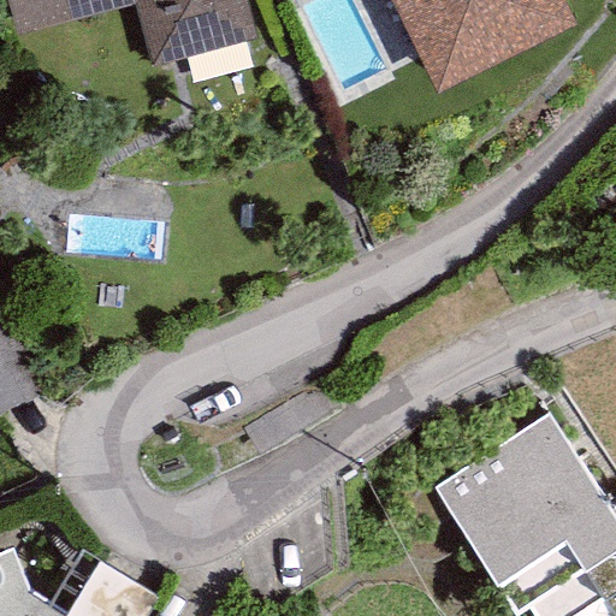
[(3,0),(11,31),(134,3),(148,66),(253,41),(242,0),(3,0)]
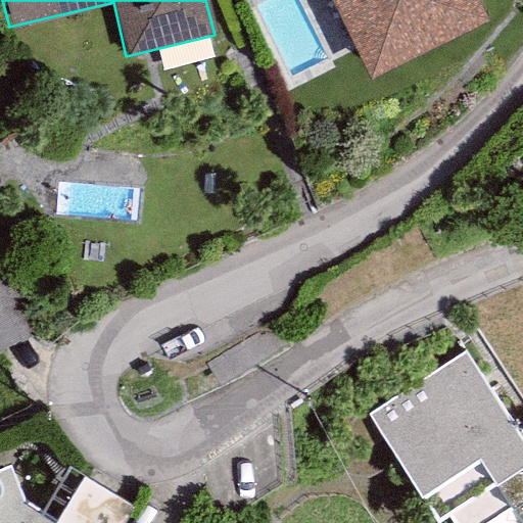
[(479,0),(335,0),(371,74),(487,17),(479,0)]
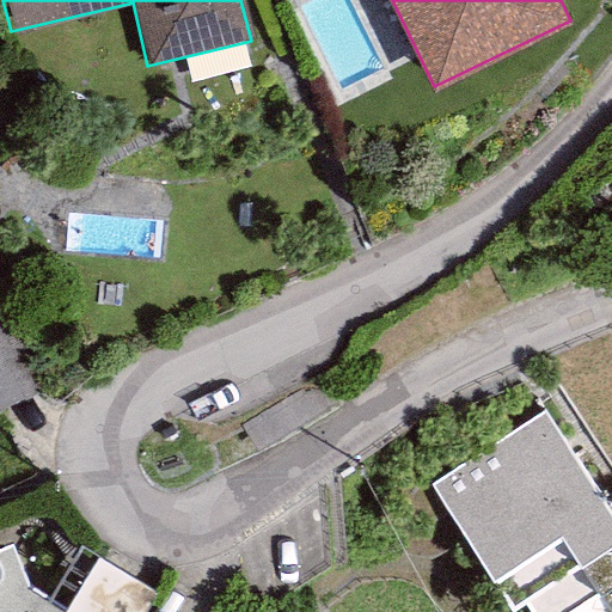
[(0,288),(0,412),(49,389),(0,288)]
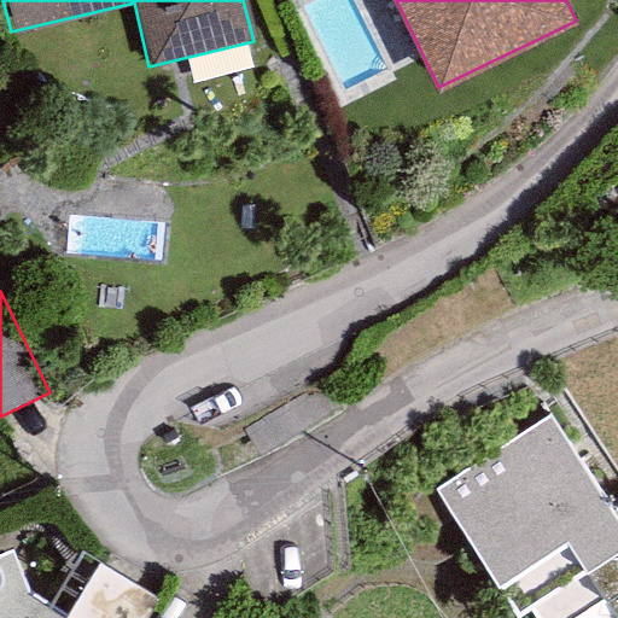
[(617,617),(617,520),(548,413),(433,487),(517,616),(531,606),(538,617),(617,617)]
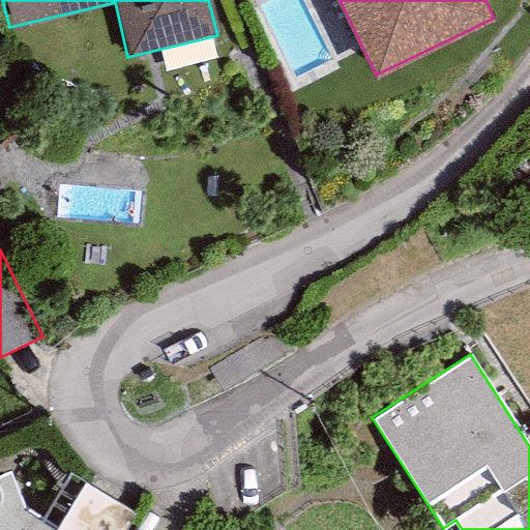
[(0,529),(111,529),(127,500),(66,468),(38,520),(20,509),(8,473),(0,475),(0,529)]
